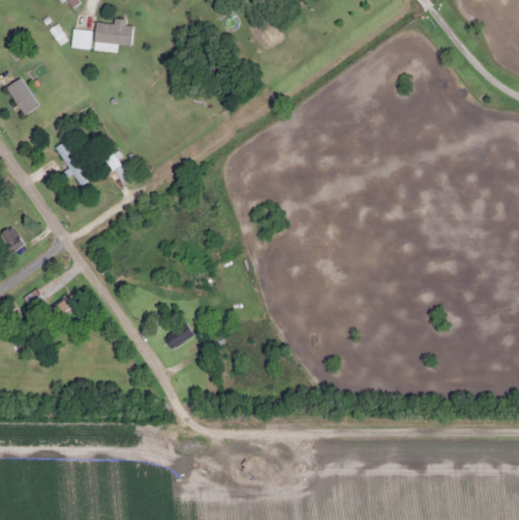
[(66,0),(72,8),(81,3),(79,0),(66,0)]
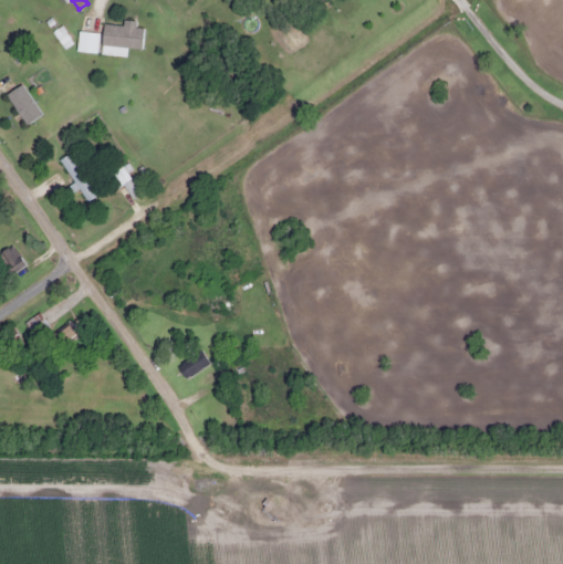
[(106,23),(102,54),(128,58),(129,48),(143,50),(146,25),(125,23),(124,25),(106,23)]
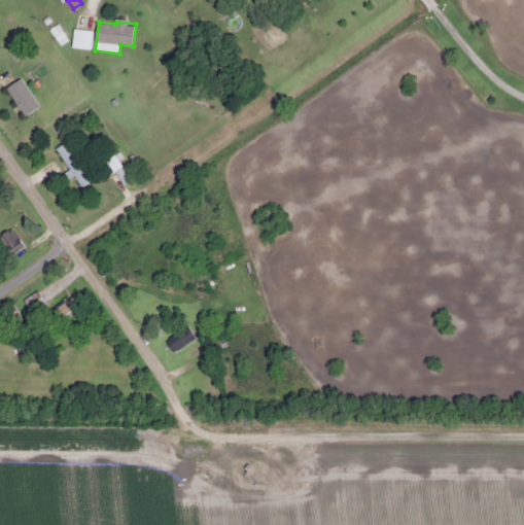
[(73,48),(92,50),(94,31),(75,29),(73,48)]
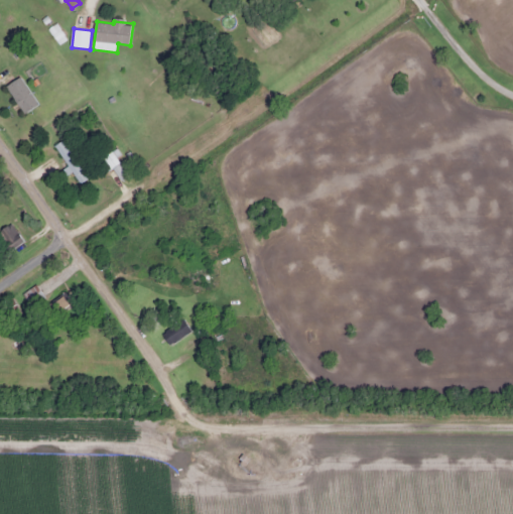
[(6,86),(24,115),(39,105),(21,77),(6,86)]
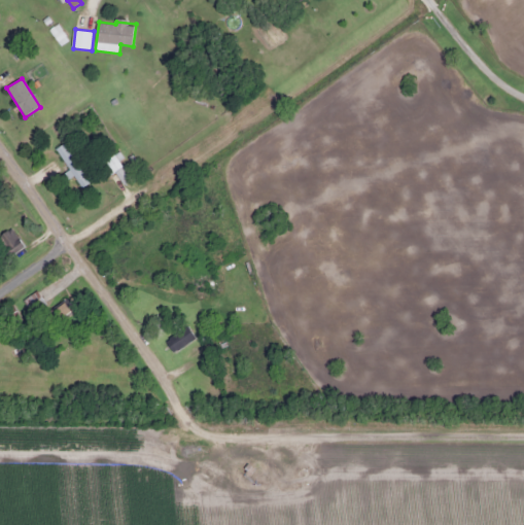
[(69,171),(81,189),(91,182),(64,144),(57,149),(70,170),(69,171)]
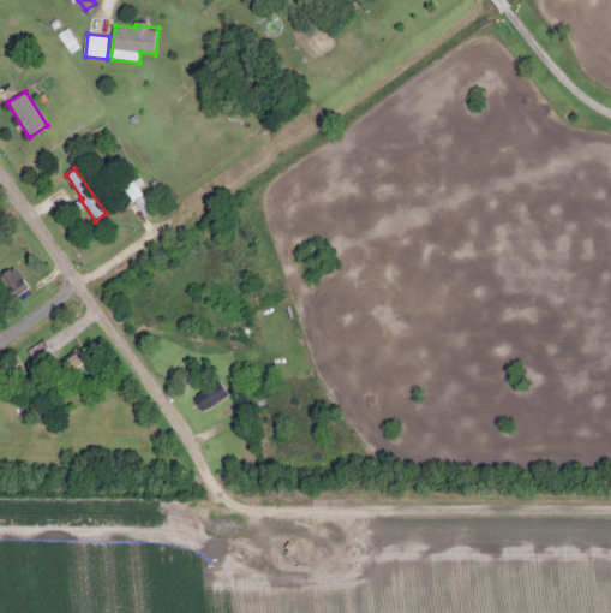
[(127,204),(145,197),(138,180),(120,189),(127,204)]
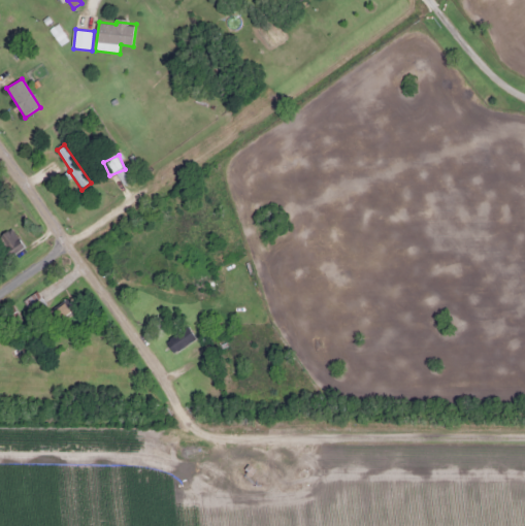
[(0,236),(0,243),(9,256),(23,245),(10,229),(0,236)]
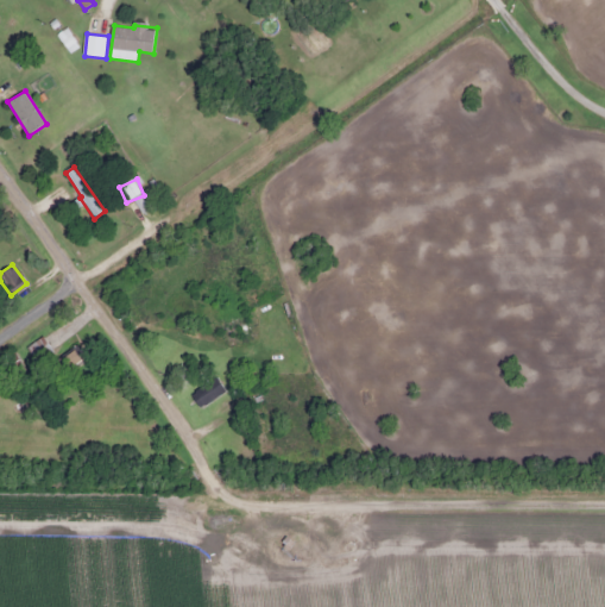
[(27,349),(42,365),(56,354),(42,337),(27,349)]
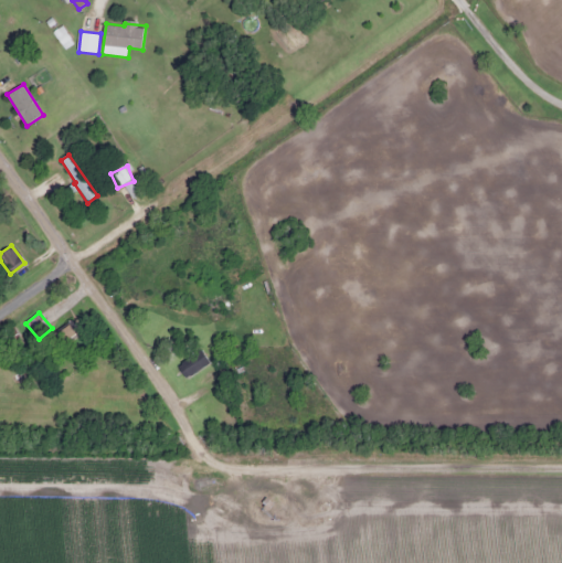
[(61,329),(62,344),(76,343),(76,328),(61,329)]
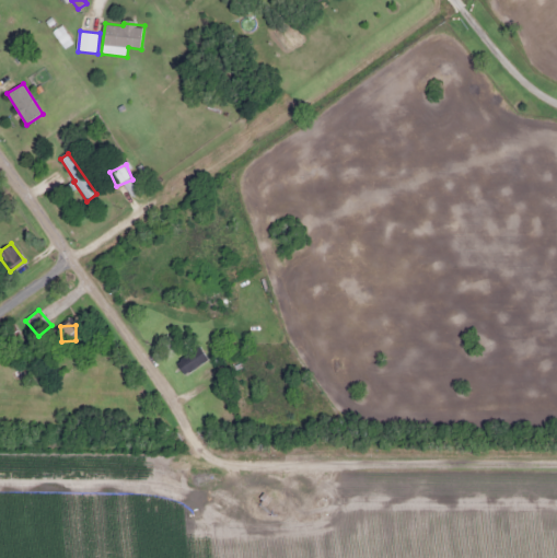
[(184,375),(208,361),(200,348),(176,363),(184,375)]
